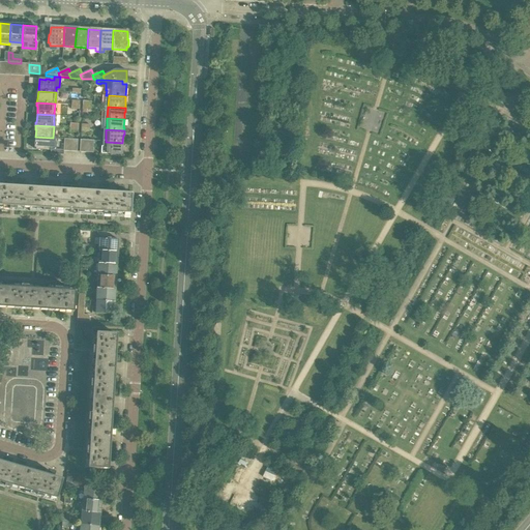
[(35,137),(34,149),(41,149),(41,150),(45,150),(50,150),(55,151),(56,144),(55,144),(55,139),(53,138),(35,137)]
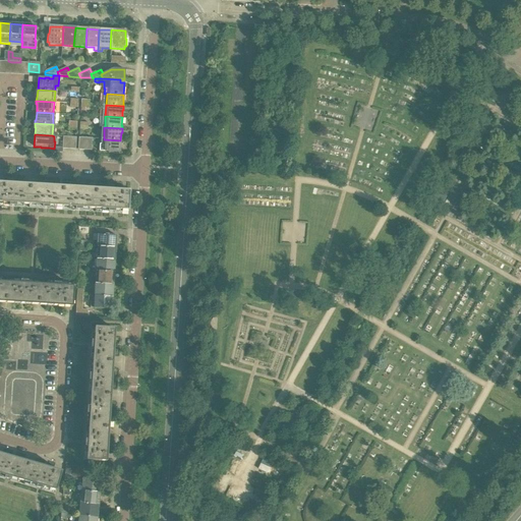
[(120,140),(104,139),(104,145),(100,143),(99,151),(106,152),(106,151),(110,151),(110,152),(114,153),(114,152),(119,152),(120,140)]
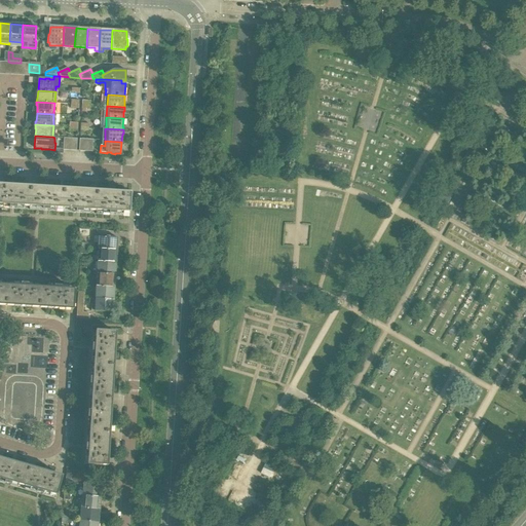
[(29,210),(31,187),(25,186),(16,186),(16,185),(15,185),(11,185),(11,186),(4,185),(0,185),(0,208),(7,209),(10,209),(14,209),(29,210)]
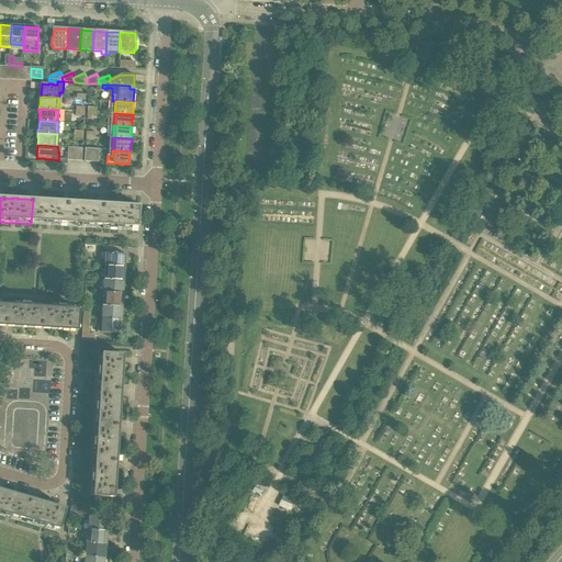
[(67,226),(68,202),(62,201),(53,201),(53,200),(52,200),(48,200),(47,200),(47,201),(38,200),(33,200),(31,224),(46,225),(51,225),(67,226)]
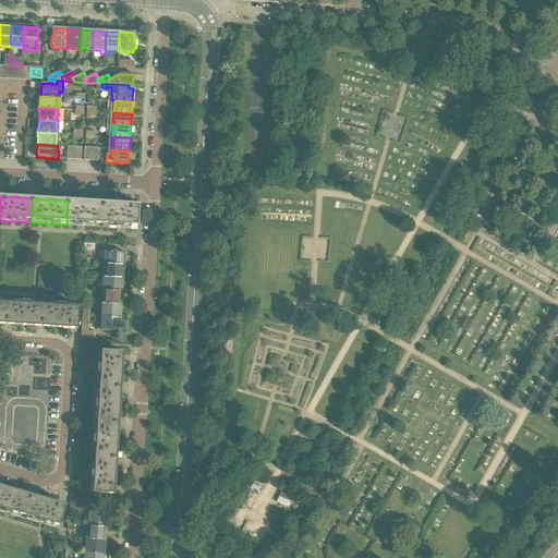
[(464,208),(475,215),(481,205),(470,198),(464,208)]
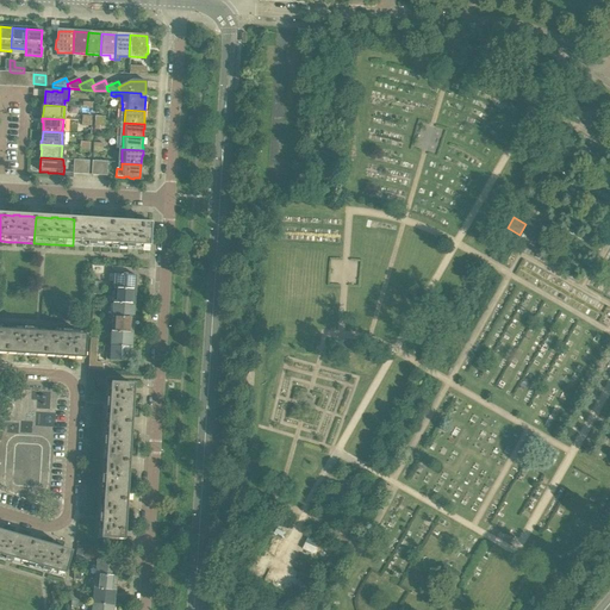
[(94,247),(111,248),(112,222),(106,221),(97,221),(97,219),(95,219),(91,219),(89,219),(89,221),(80,219),(74,219),(73,246),(89,247),(93,247),(94,247)]
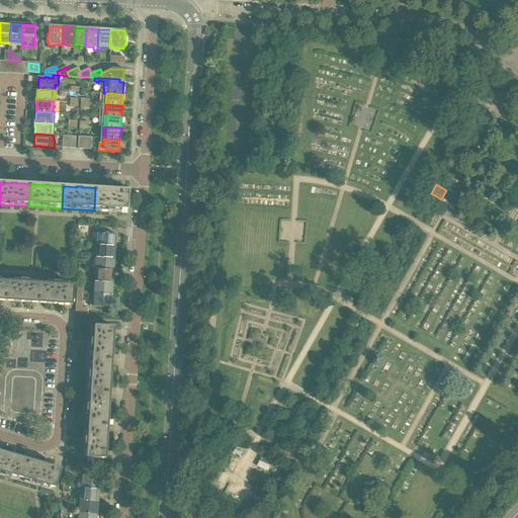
[(95,188),(94,210),(108,211),(111,211),(112,211),(127,212),(128,190),(125,190),(120,189),(114,189),(113,188),(109,188),(109,189),(101,188),(95,188)]
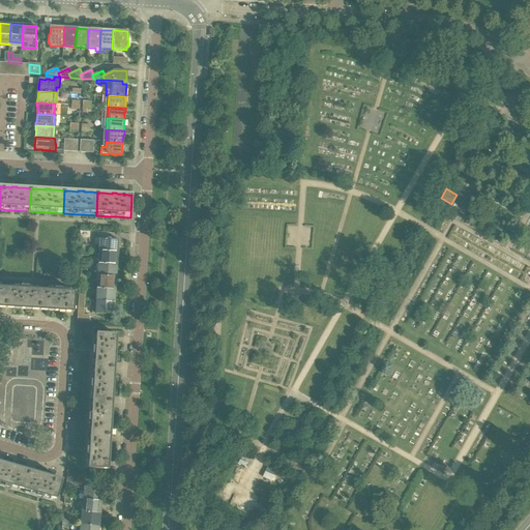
[(99,238),(98,252),(117,253),(118,239),(99,238)]
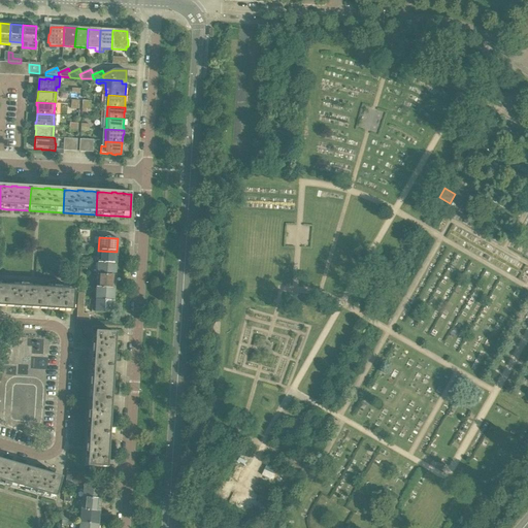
[(98,251),(98,263),(117,264),(117,252),(98,251)]
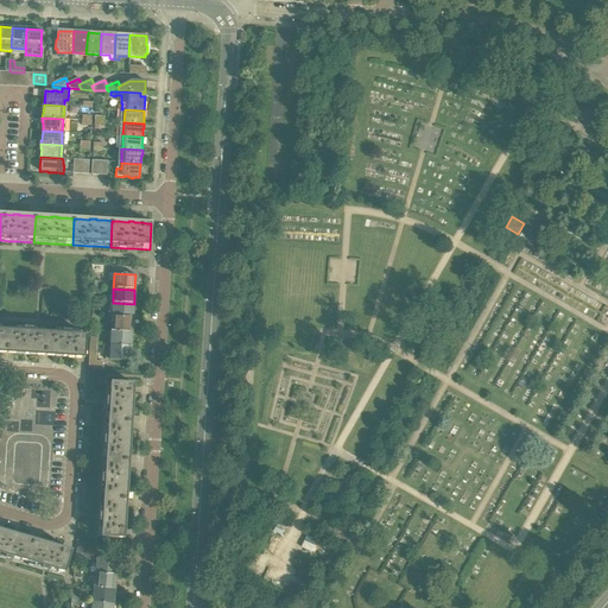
[(113,303),(112,317),(133,318),(134,304),(113,303)]
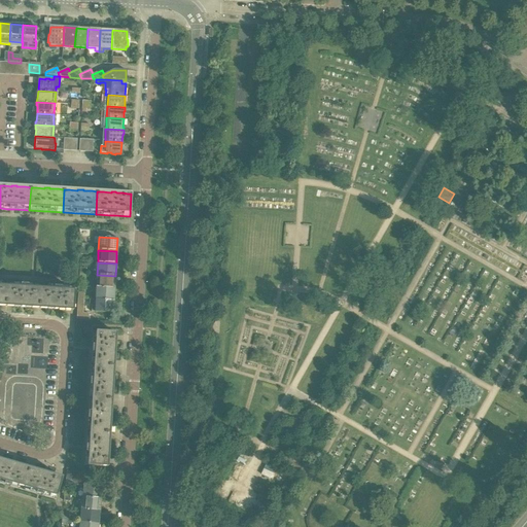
[(97,275),(96,286),(114,287),(115,276),(97,275)]
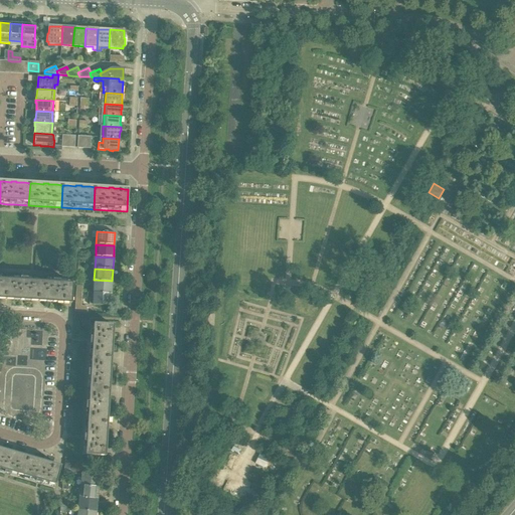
[(7,277),(6,300),(11,300),(19,300),(19,301),(20,301),(23,301),(24,301),(33,301),(38,301),(39,279),(25,278),(24,278),(21,278),(7,277)]
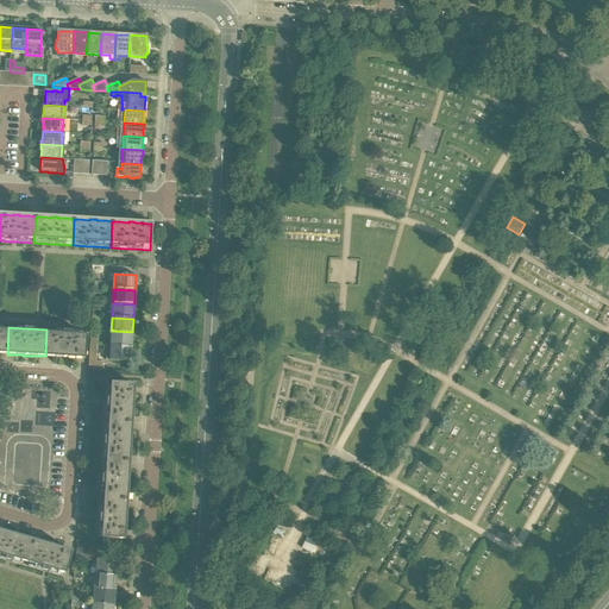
[(64,331),(46,330),(45,356),(51,357),(62,357),(62,358),(66,358),(67,358),(68,358),(75,358),(85,359),(86,332),(69,331),(68,331),(64,331)]
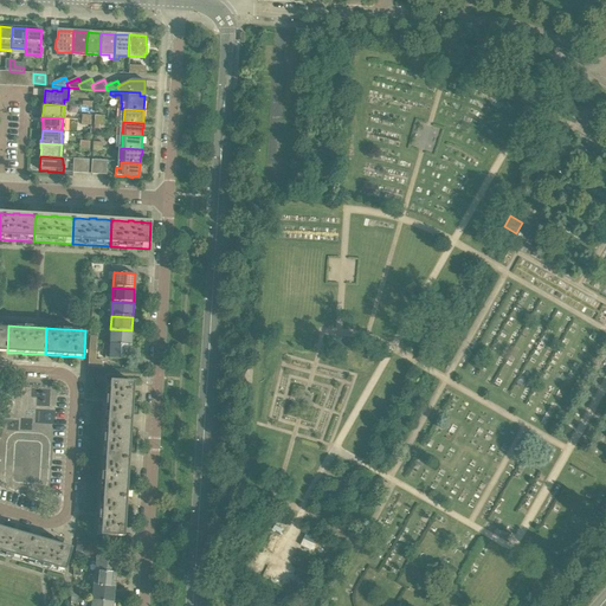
[(110,329),(110,345),(130,346),(131,330),(110,329)]
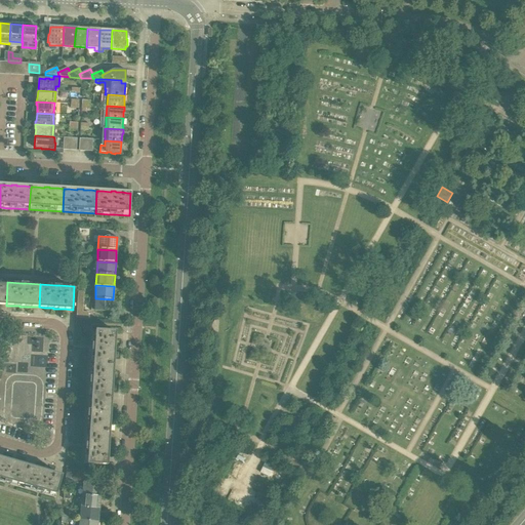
[(77,310),(76,318),(88,318),(88,312),(82,312),(83,297),(77,296),(77,310)]
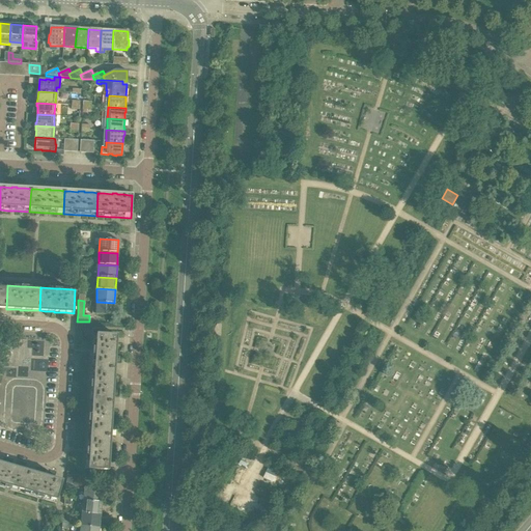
[(114,303),(96,302),(95,308),(92,307),(92,314),(114,315),(114,303)]
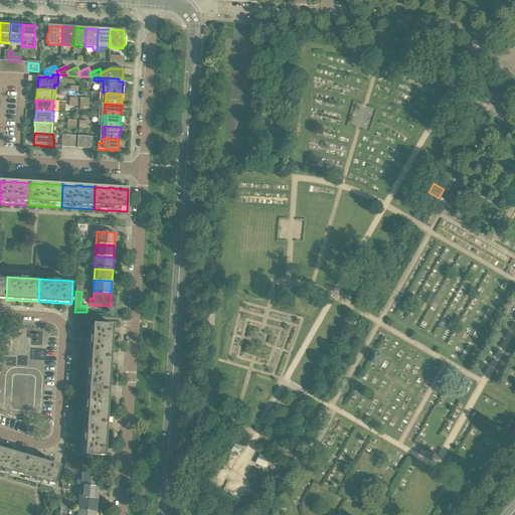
[(90,343),(89,357),(111,358),(112,352),(112,344),(113,340),(113,339),(113,333),(113,328),(113,325),(91,324),(90,343)]
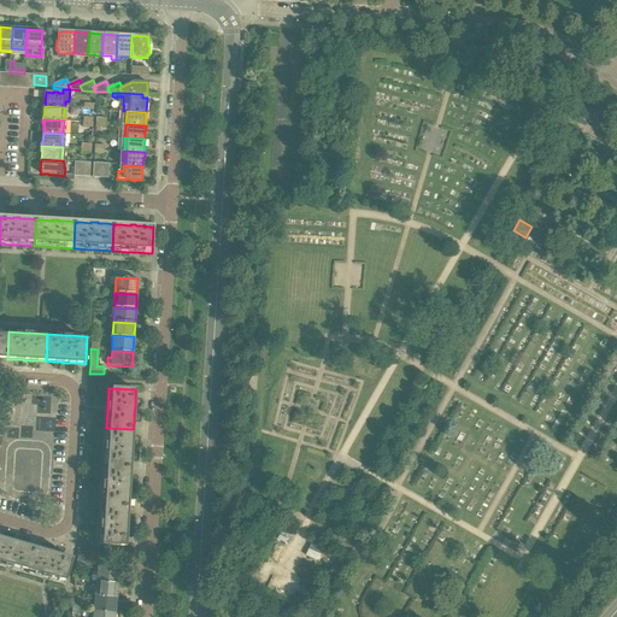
[(104,466),(130,468),(131,462),(131,452),(131,451),(133,446),(133,445),(133,435),(133,429),(106,428),(105,450),(104,466)]
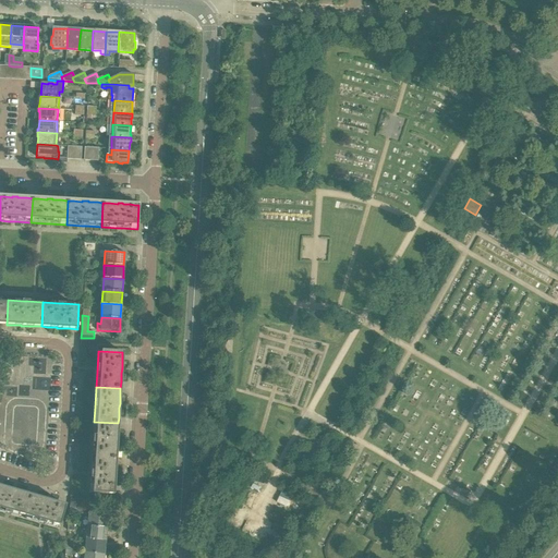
[(92,458),(116,459),(117,452),(117,444),(117,443),(118,438),(118,429),(118,423),(94,422),(93,441),(92,458)]
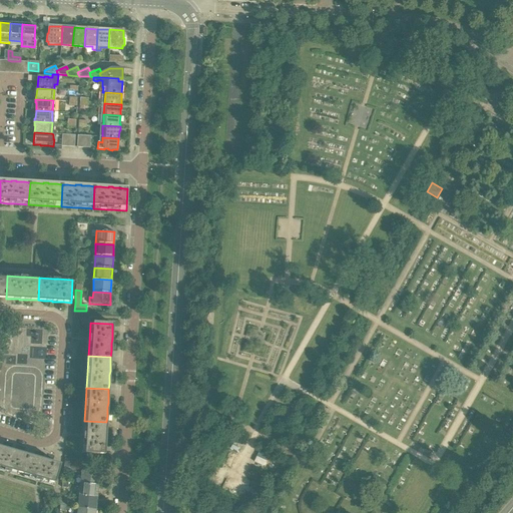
[(106,427),(106,422),(84,421),(83,439),(82,446),(82,453),(104,454),(105,452),(105,447),(105,440),(106,436),(106,435),(106,427)]
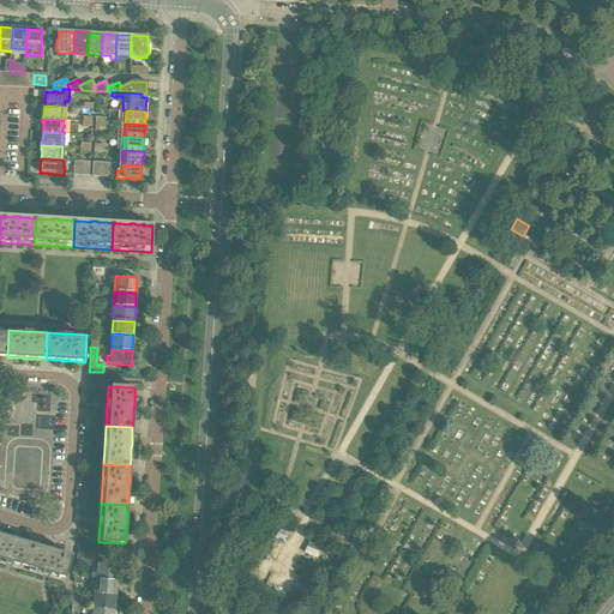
[(11,566),(26,571),(34,545),(28,543),(19,540),(18,540),(13,539),(4,536),(0,534),(0,563),(6,565),(11,566)]
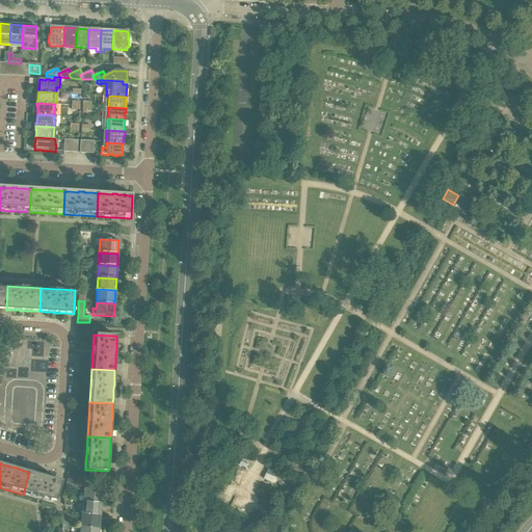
[(29,472),(23,495),(37,499),(41,500),(42,500),(56,504),(62,481),(55,479),(49,477),(48,477),(47,477),(44,476),(35,474),(29,472)]
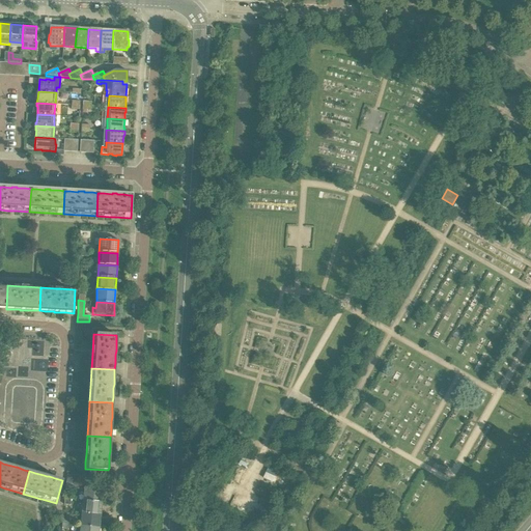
[(80,475),(67,475),(66,487),(79,487),(80,475)]
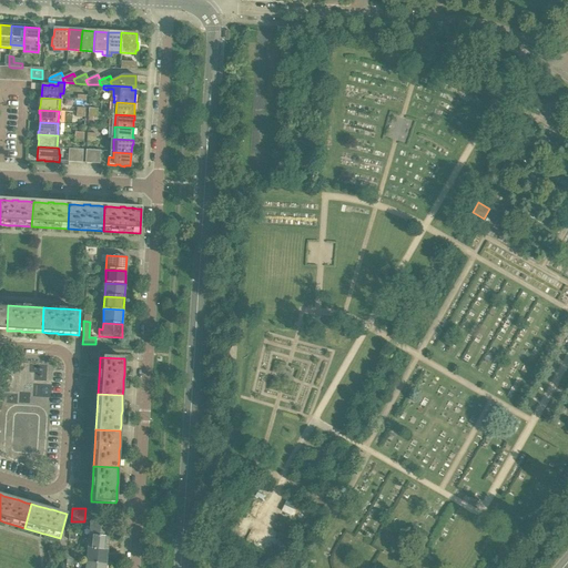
[(90,521),(89,536),(109,537),(110,524),(90,521)]
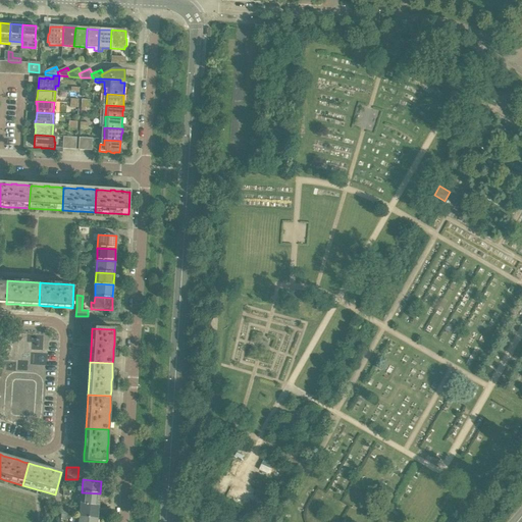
[(82,492),(81,505),(99,506),(100,493),(82,492)]
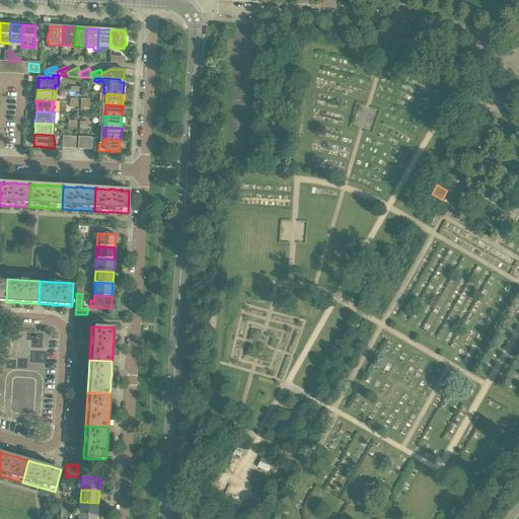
[(80,502),(78,513),(96,515),(98,503),(80,502)]
